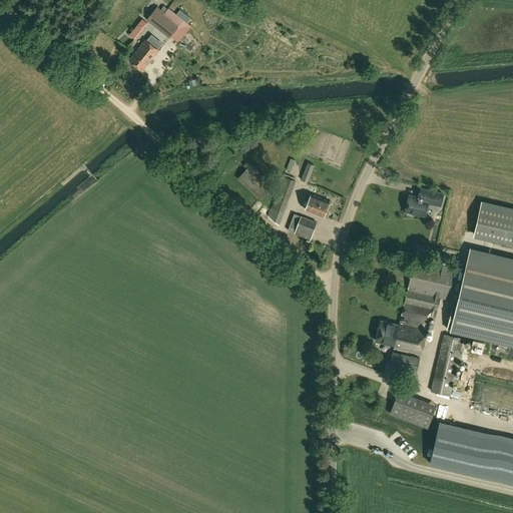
[(157,7),(146,19),(169,38),(181,23),(166,11),(164,13),(157,7)]
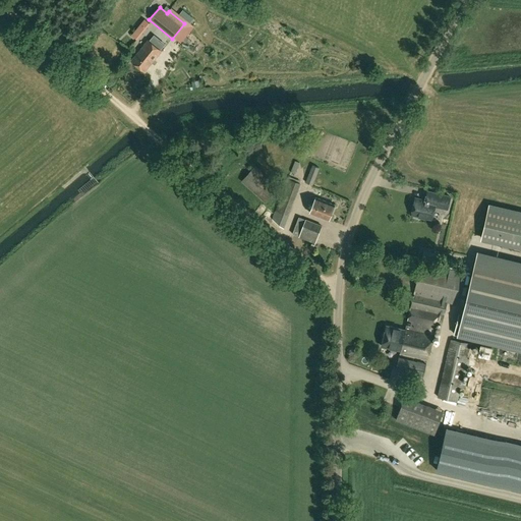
[(145,19),(132,36),(135,40),(149,23),(145,19)]
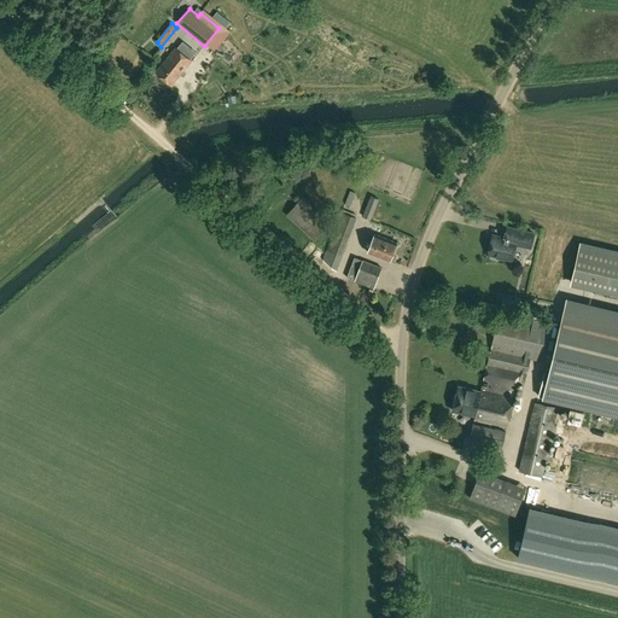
[(172,86),(191,60),(175,48),(156,73),(172,86)]
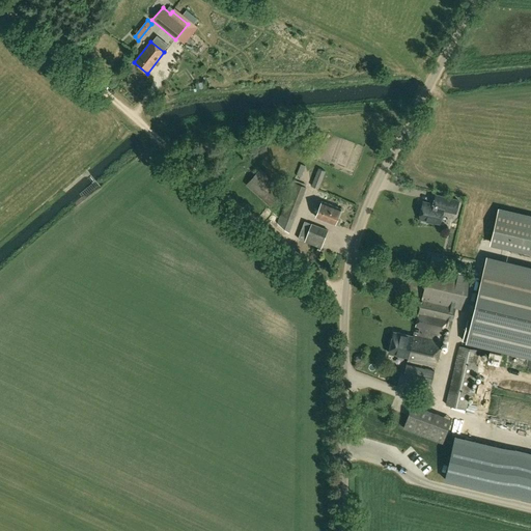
[(311,187),(317,190),(325,171),(317,169),(311,187)]
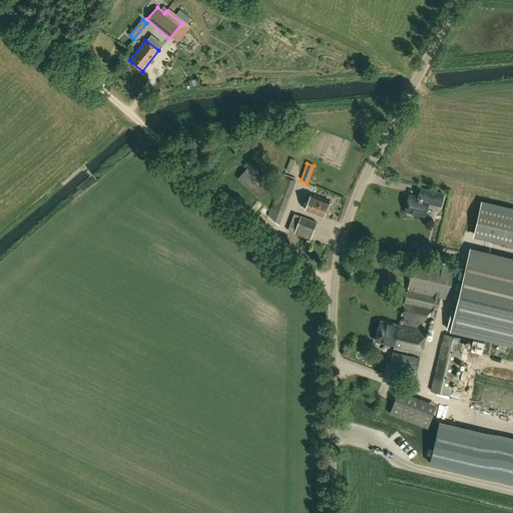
[(238,179),(262,200),(276,185),(252,164),(238,179)]
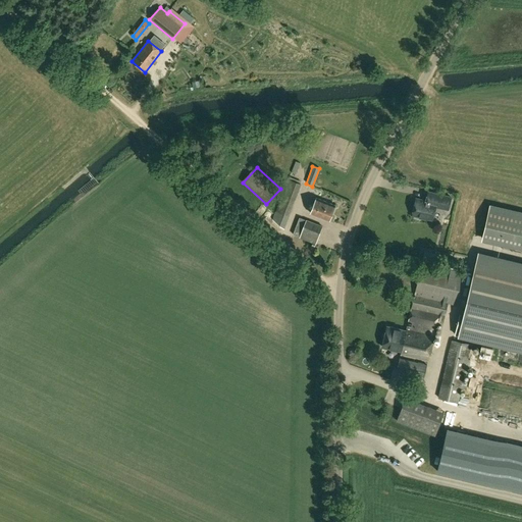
[(239,183),(246,177),(243,173),(236,178),(239,183)]
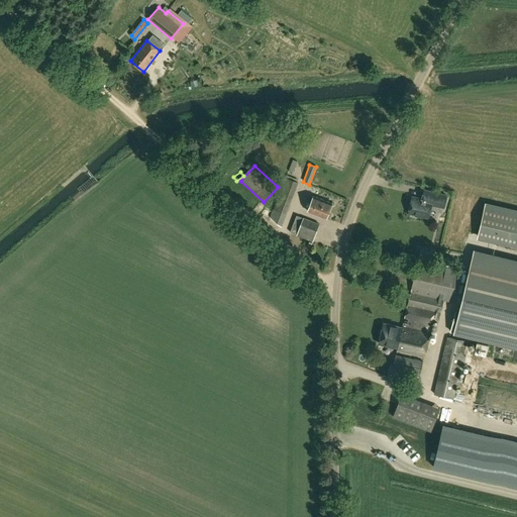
[(285,179),(270,219),(279,226),(281,225),(297,183),(285,179)]
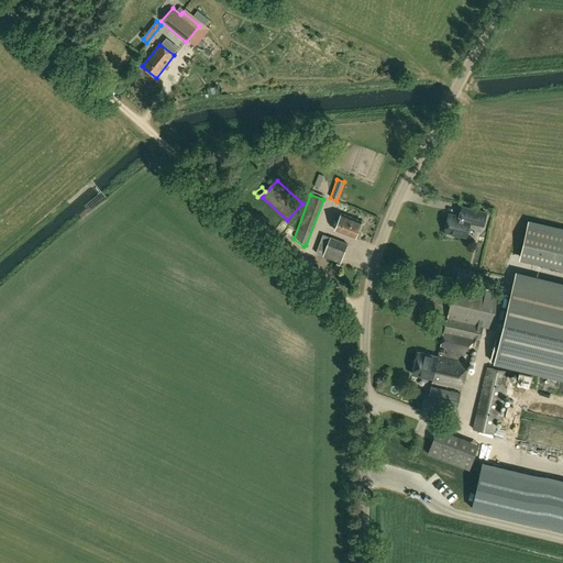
[(471,222),(484,225),(486,213),(462,207),(460,217),(449,214),(445,232),(467,238),(471,222)]
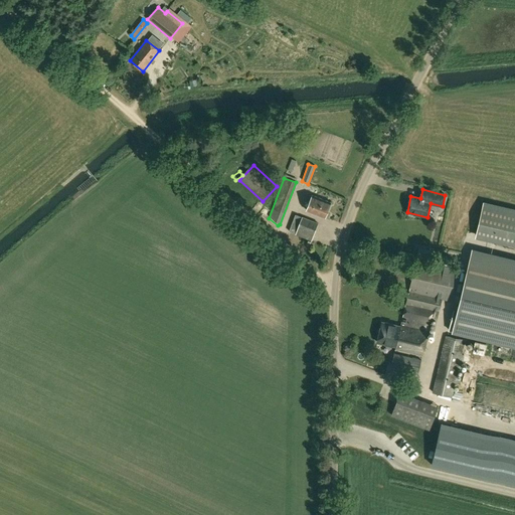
[(306,211),(325,218),(331,203),(312,196),(306,211)]
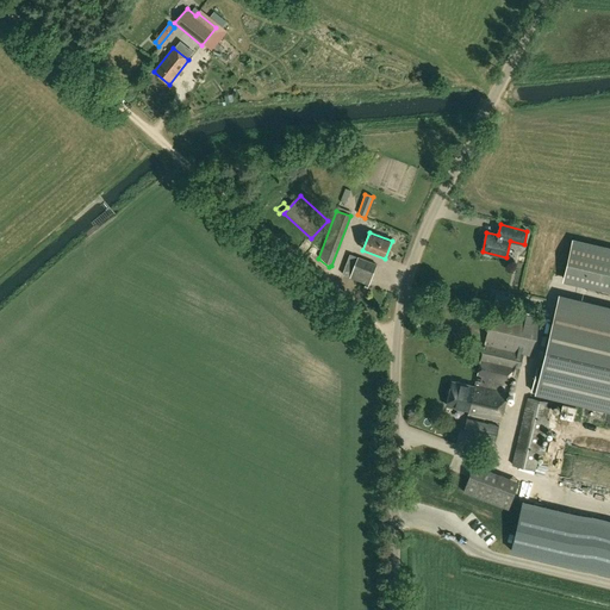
[(564,279),(609,288),(609,249),(573,241),(564,279)]
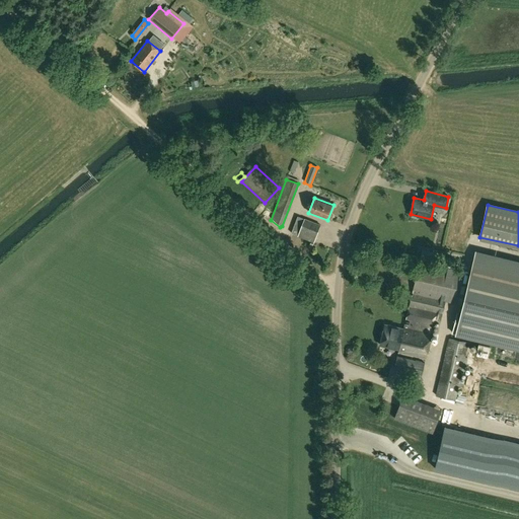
[(296,236),(313,243),(320,226),(297,217),(289,239),(295,241),(296,236)]
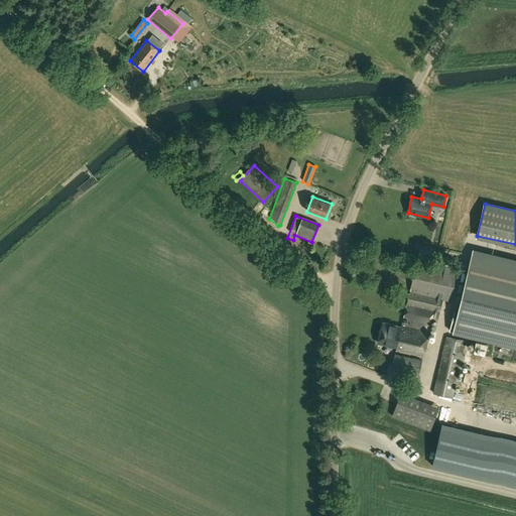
[(515,257),(475,247),(465,289),(460,308),(459,308),(455,310),(449,330),(515,346),(515,257)]
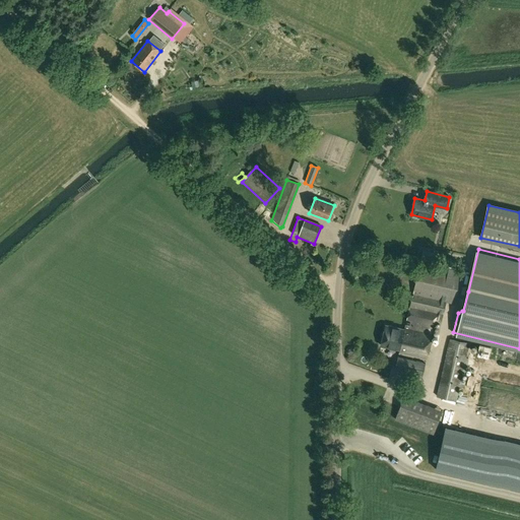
[(419,263),(413,294),(447,302),(455,304),(462,273),(419,263)]
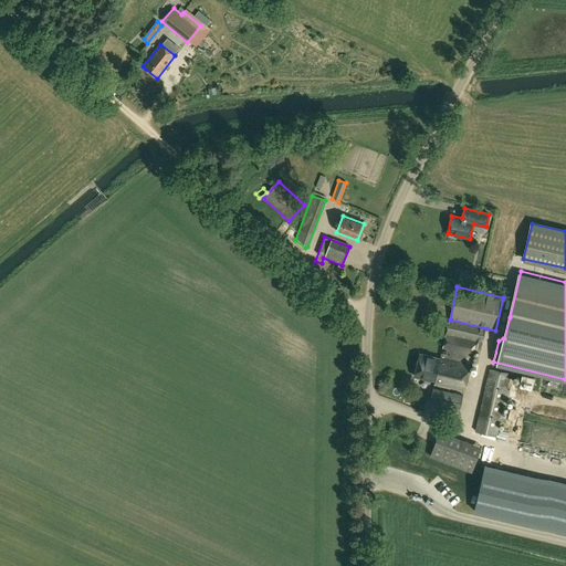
[(483,341),(486,328),(450,320),(447,333),(483,341)]
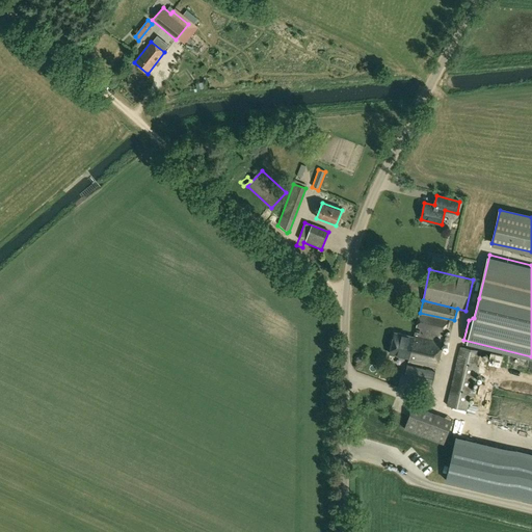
[(452,329),(454,320),(420,313),(414,337),(395,333),(390,354),(408,358),(408,361),(436,367),(446,327),(452,329)]
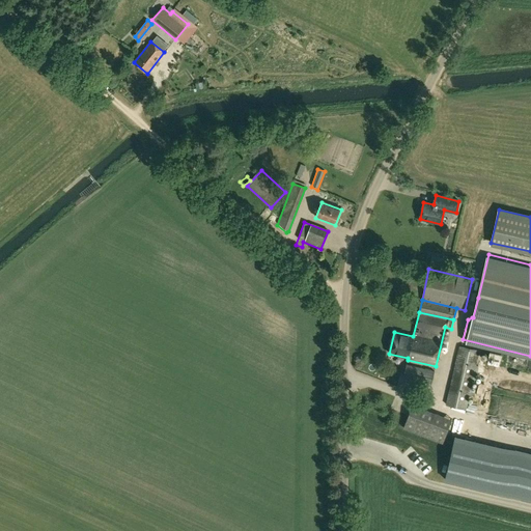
[(446,404),(466,409),(480,345),(460,341),(446,404)]
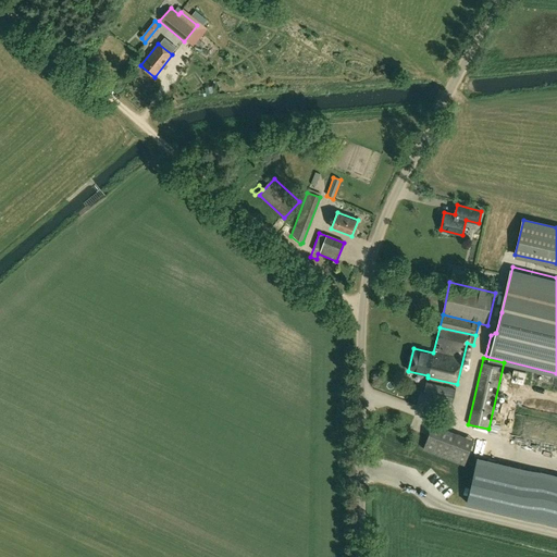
[(456,388),(426,382),(423,395),(454,401),(456,388)]
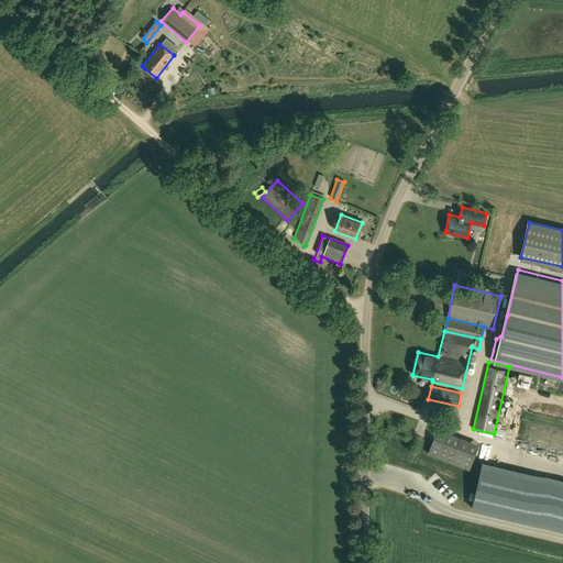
[(454,427),(455,421),(439,418),(438,423),(454,427)]
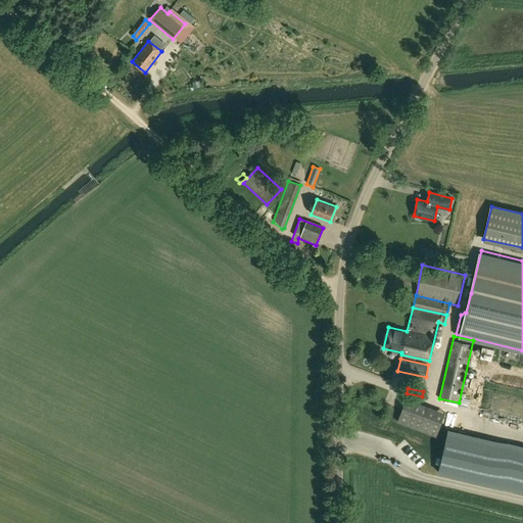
[(397,422),(436,437),(445,413),(407,398),(397,422)]
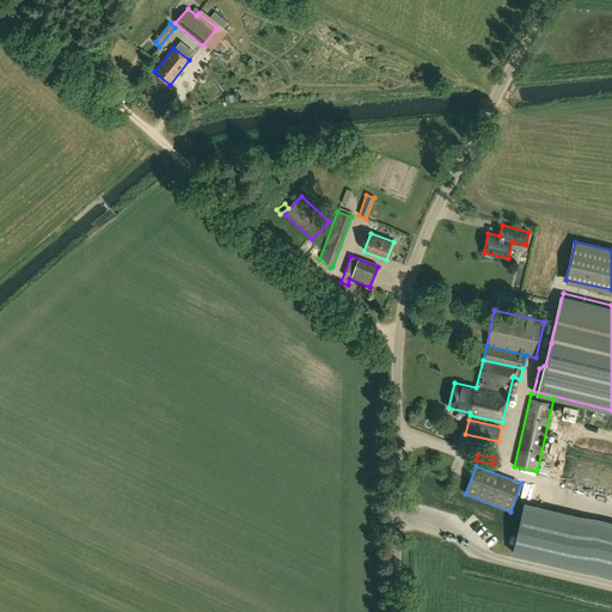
[(509,551),(525,555),(537,506),(521,502),(509,551)]
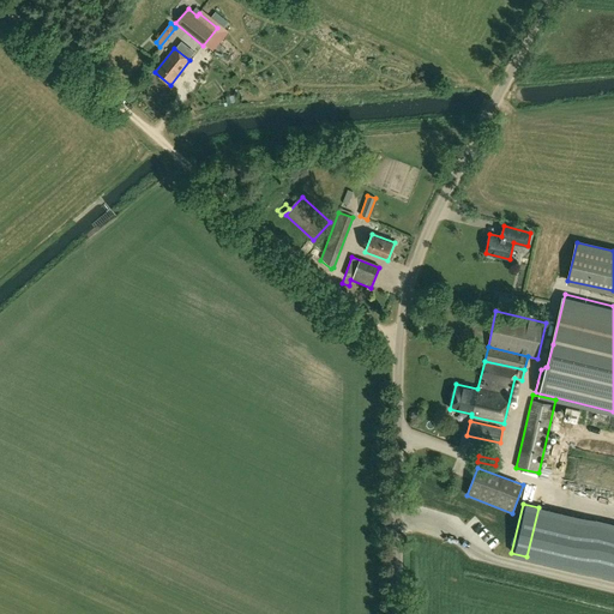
[(565,537),(573,537),(572,549),(581,551),(582,528),(566,528),(565,537)]
